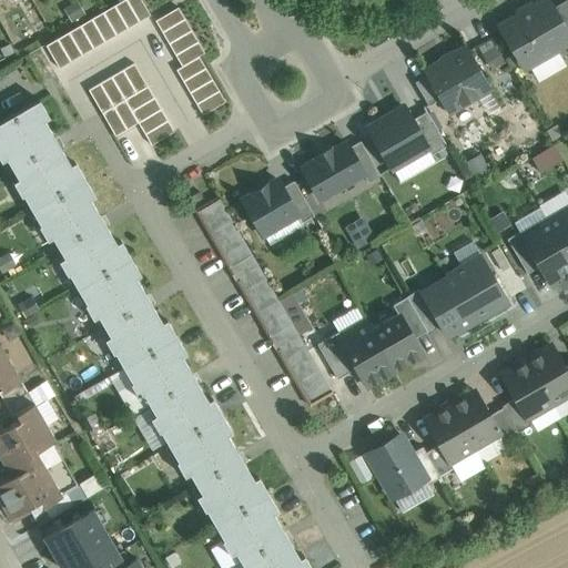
[(143,0),(123,0),(46,41),(57,64),(151,14),(143,0)]
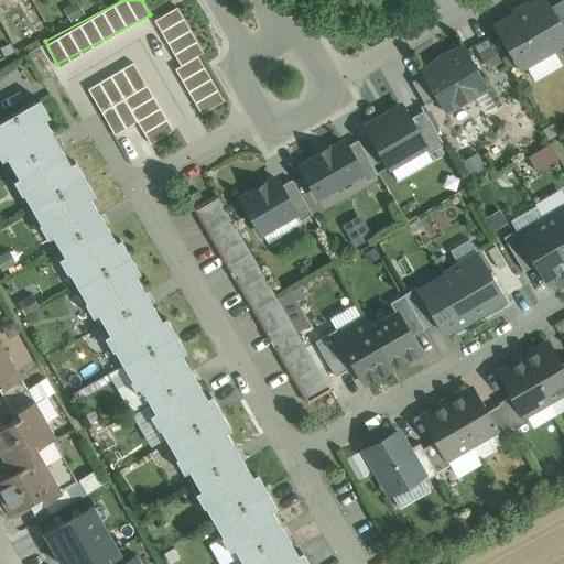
[(542,0),(497,26),(520,65),(563,39),(563,35),(548,8),(542,0)]
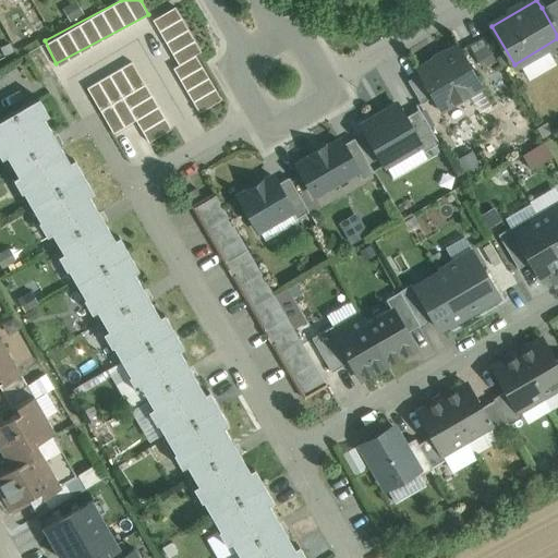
[(557,0),(554,0),(542,8),(557,35),(557,0)]
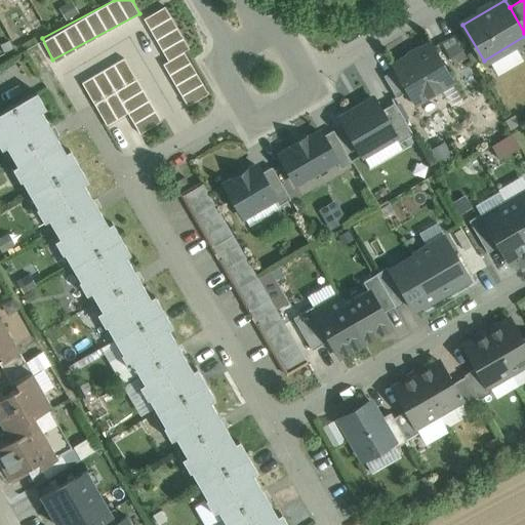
[(165,5),(143,16),(186,105),(209,93),(165,5)]
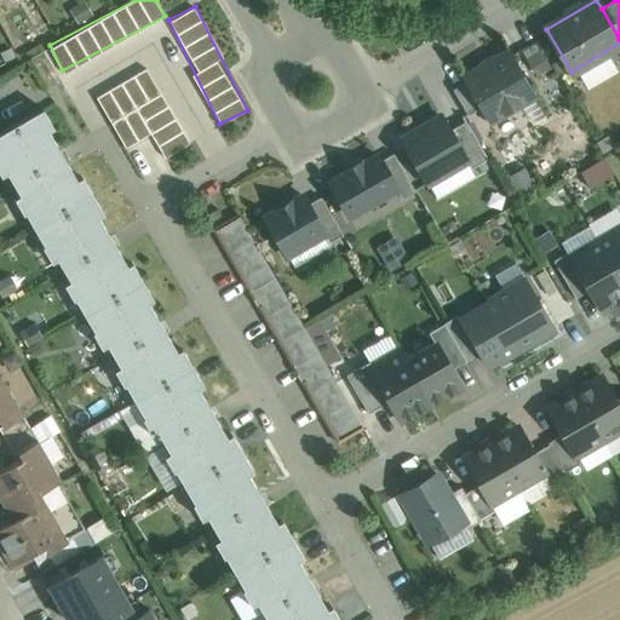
[(509,51),(463,78),(465,82),(480,107),(488,121),(534,95),(509,51)]
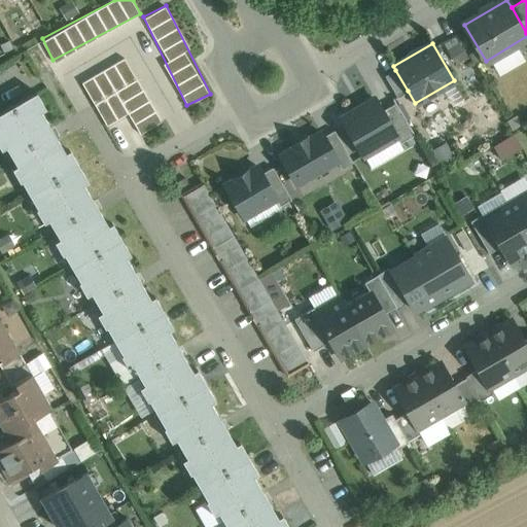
[(408,91),(395,70),(385,76),(397,97),(408,91)]
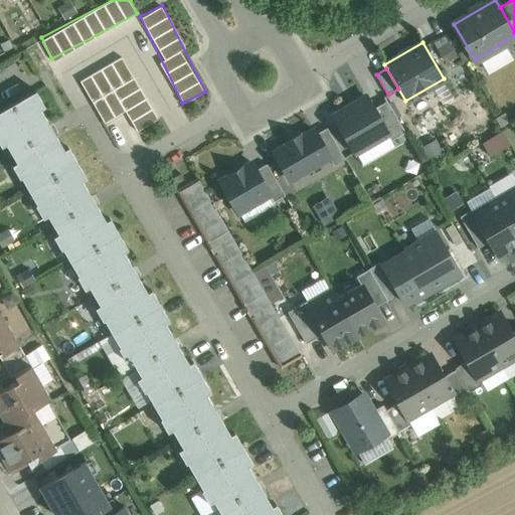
[(44,108),(35,92),(0,112),(0,144),(1,146),(6,143),(17,162),(12,165),(19,177),(21,176),(29,190),(76,163),(67,147),(63,150),(40,110),(44,108)]
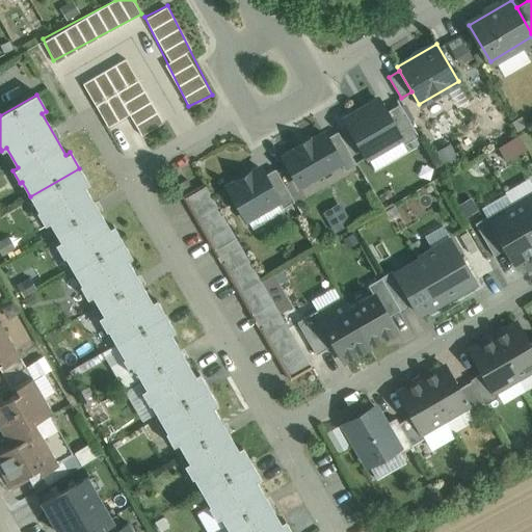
[(133,109),(126,96),(116,101),(124,114),(133,109)]
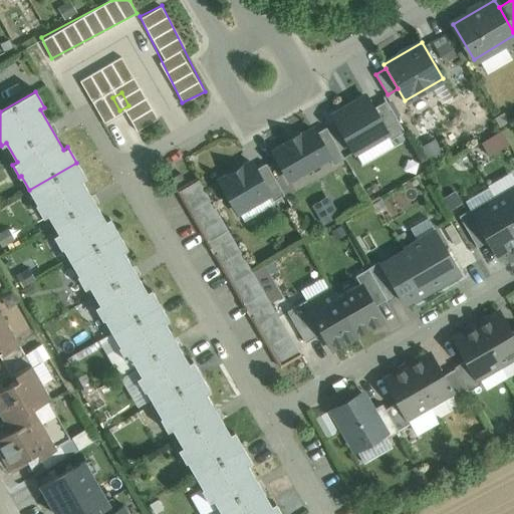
[(372,108),(364,95),(332,114),(354,152),(387,134),(372,108)]
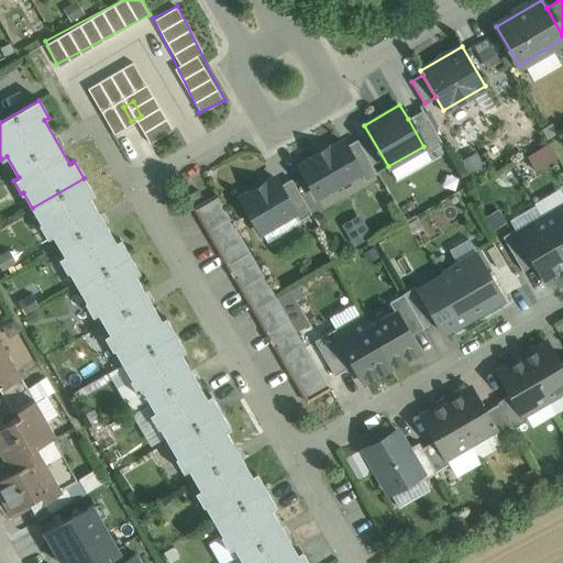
[(443,144),(422,110),(408,119),(423,146),(427,153),(443,144)]
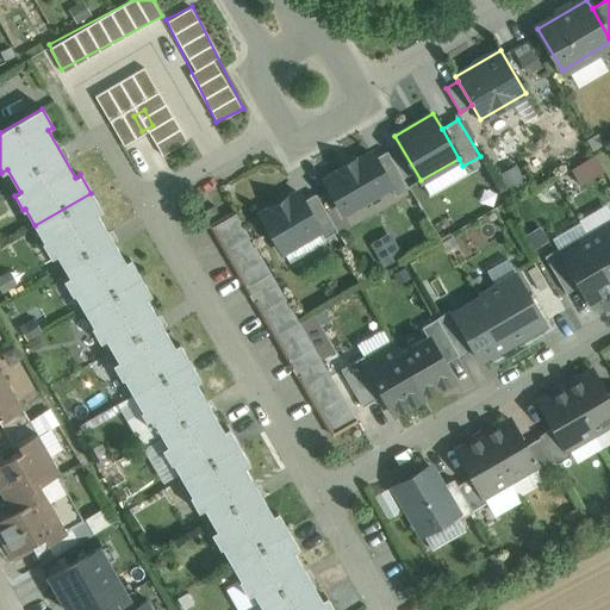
[(408,188),(387,151),(374,159),(390,185),(388,186),(394,195),(408,188)]
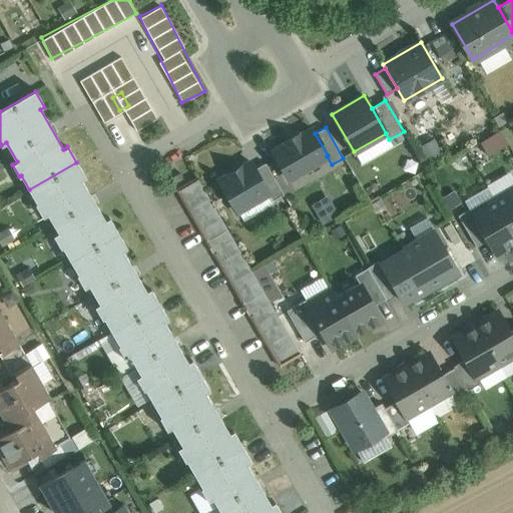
[(313,129),(300,137),(299,134),(285,142),(286,145),(273,152),(288,178),(327,156),(328,155),(315,133),(313,129)]
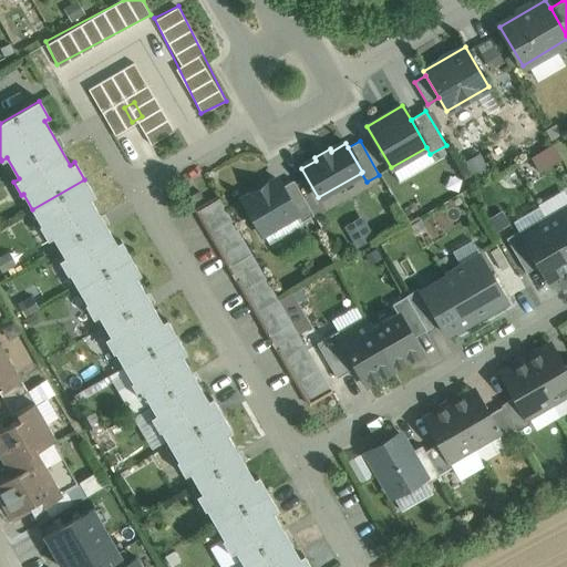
[(94,195),(84,179),(32,209),(41,225),(40,226),(47,238),(53,235),(65,257),(60,260),(68,274),(70,272),(79,288),(131,258),(121,240),(115,244),(90,198),(94,195)]
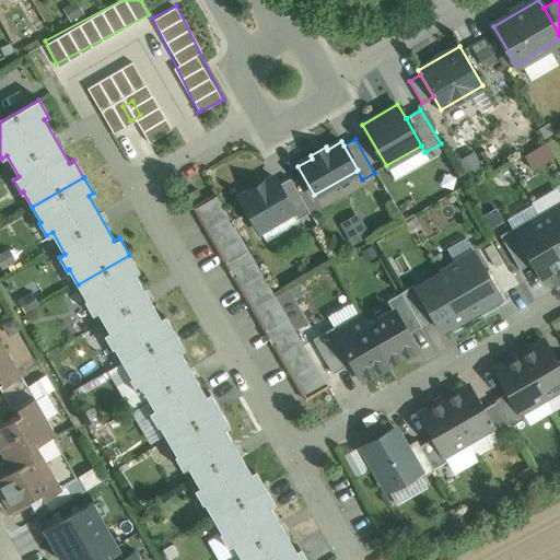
[(278,185),(273,177),(240,197),(258,231),(292,211),(293,210),(278,185)]
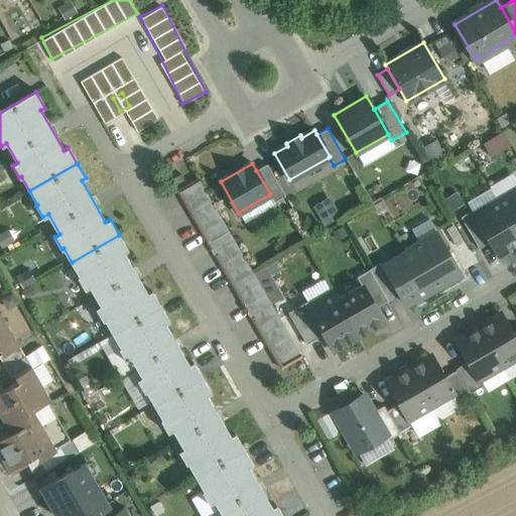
[(285,196),(266,164),(256,170),(270,194),(269,195),(273,202),(285,196)]
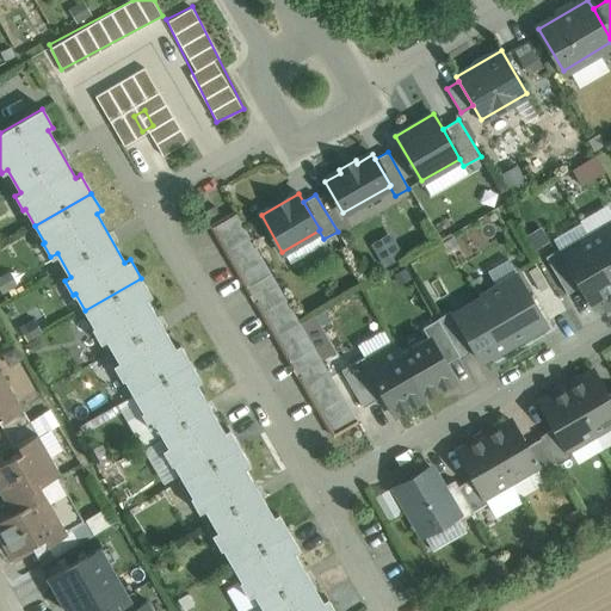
[(234,211),(210,226),(217,238),(241,224),(234,211)]
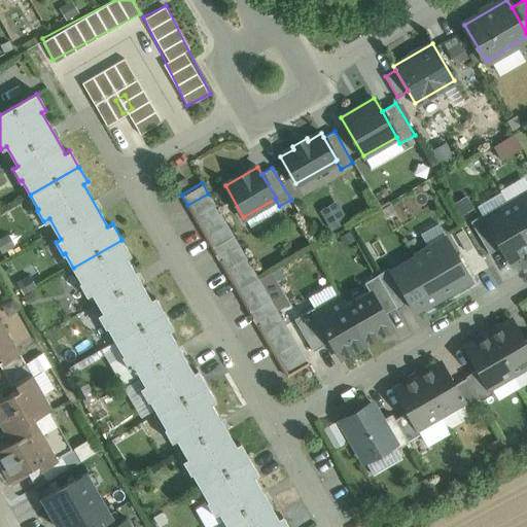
[(526,192),(507,204),(526,238),(526,192)]
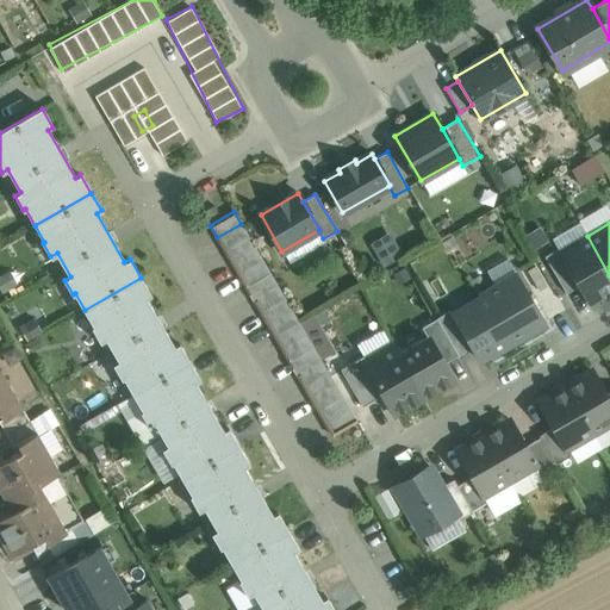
[(241,224),(217,237),(224,250),(248,236),(241,224)]
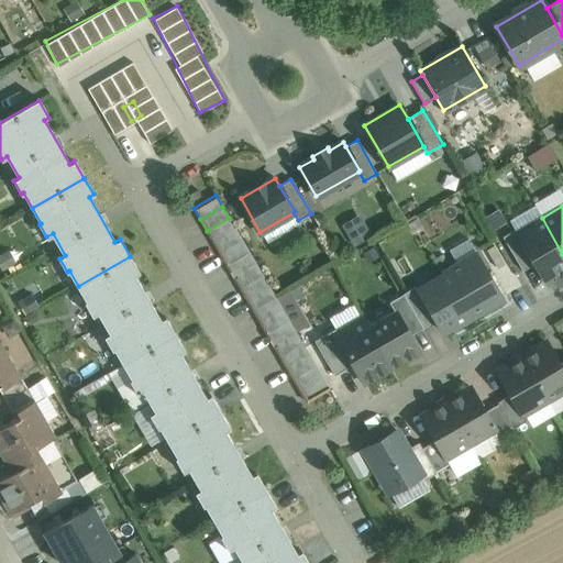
[(363,234),(360,224),(364,222),(361,213),(344,220),(352,239),(363,234)]
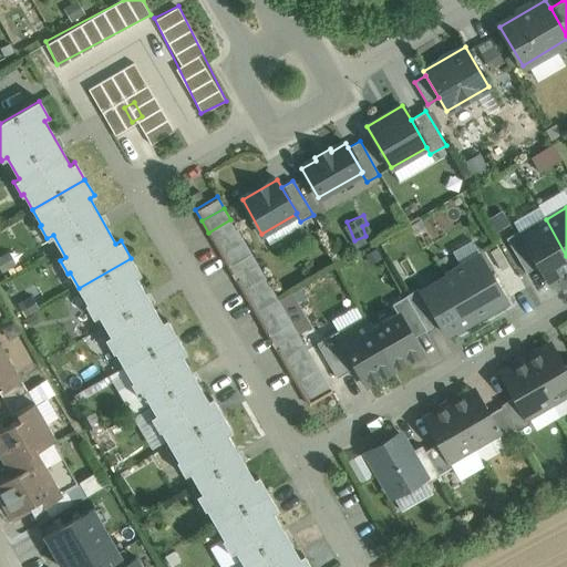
[(230,219),(208,233),(215,244),(237,230),(230,219)]
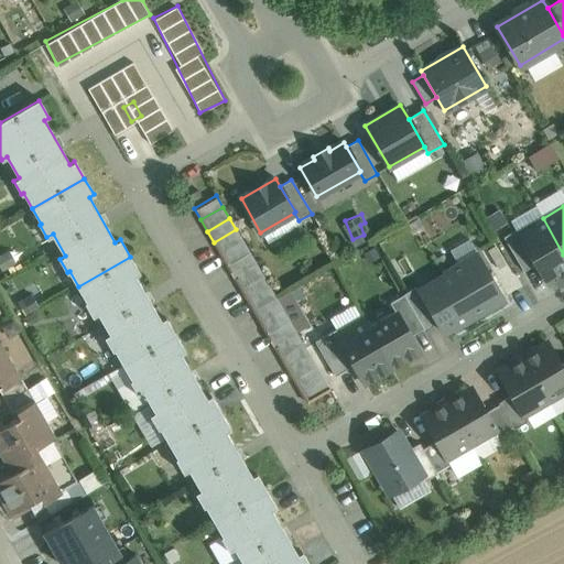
[(563,267),(563,255),(543,218),(518,234),(517,234),(534,264),(540,273),(551,275),(563,267)]
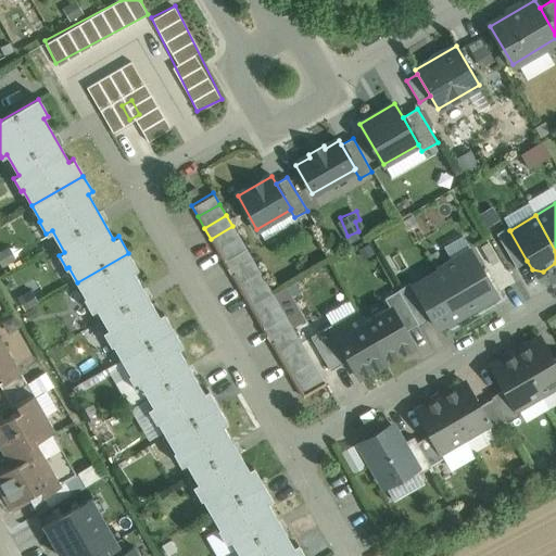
[(232,226),(211,239),(217,250),(239,237),(232,226)]
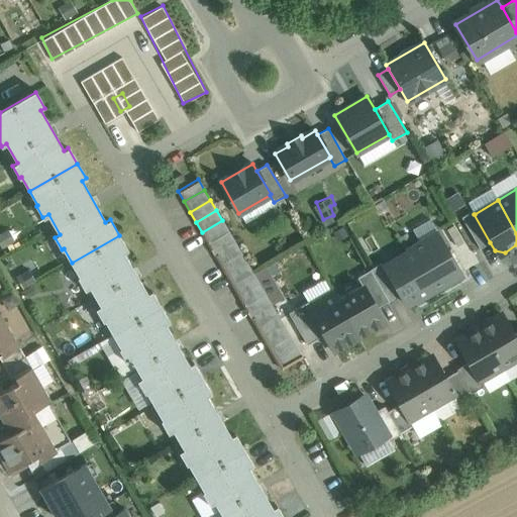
[(474,214),(475,214),(473,210),(460,217),(480,248),(490,242),(474,214)]
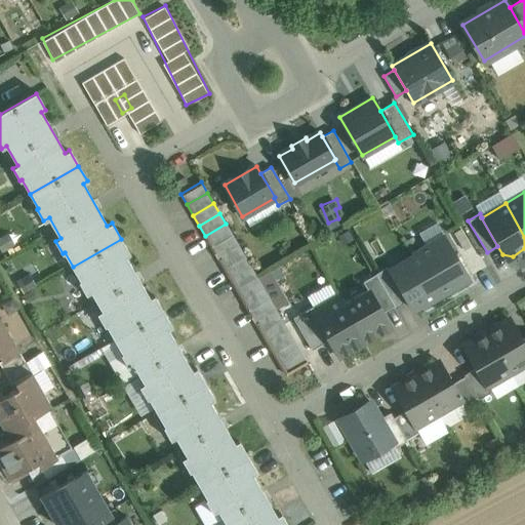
[(226,224),(205,236),(211,247),(232,235),(226,224)]
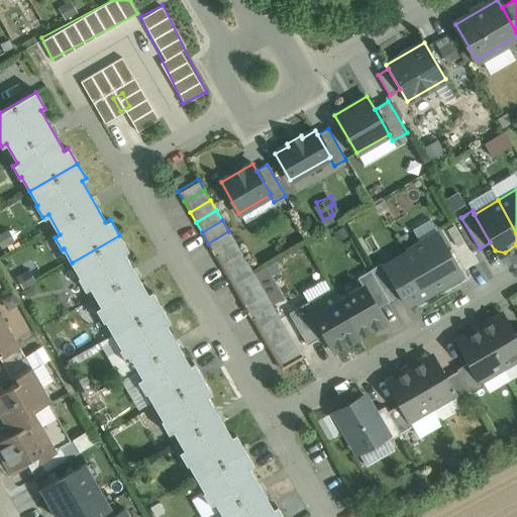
[(208,243),(207,243),(213,254),(214,254),(235,241),(228,231),(208,243)]
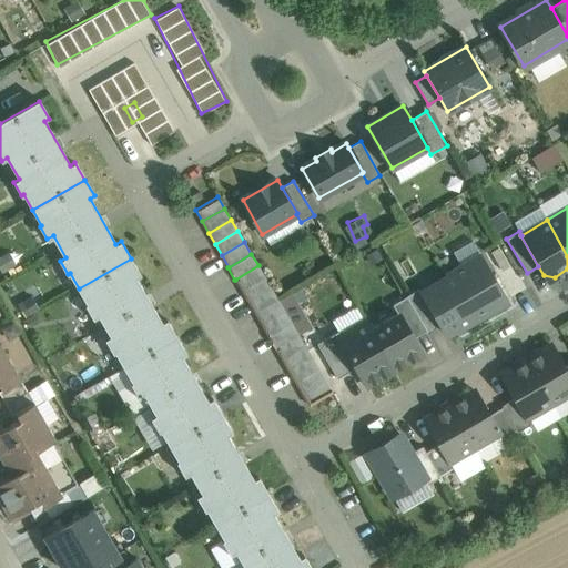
[(507,300),(482,255),(450,273),(476,318),(482,315),(483,316),(497,308),(496,306),(507,300)]
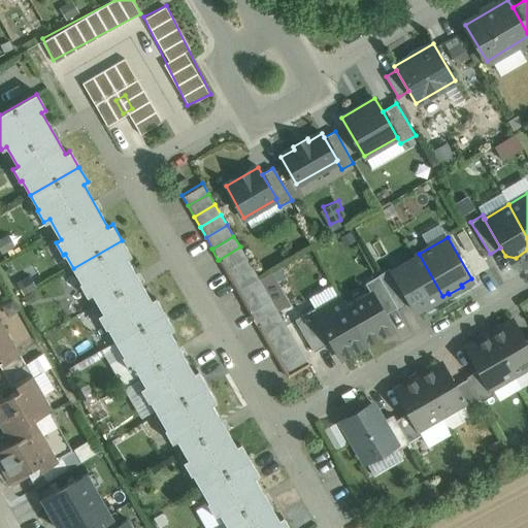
[(130,255),(122,240),(73,268),(81,282),(79,283),(87,295),(92,293),(103,312),(98,316),(105,327),(107,326),(116,339),(164,311),(155,297),(151,299),(126,258),(130,255)]
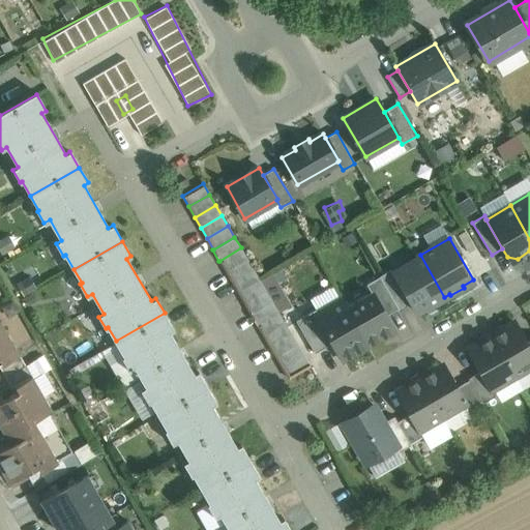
[(241,247),(219,261),(226,271),(247,259),(241,247)]
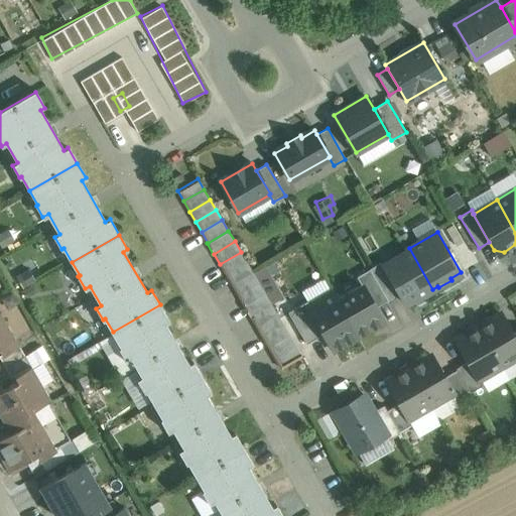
[(432,289),(409,248),(406,250),(407,253),(384,266),(383,267),(398,294),(403,302),(414,297),(415,299),(432,289)]
